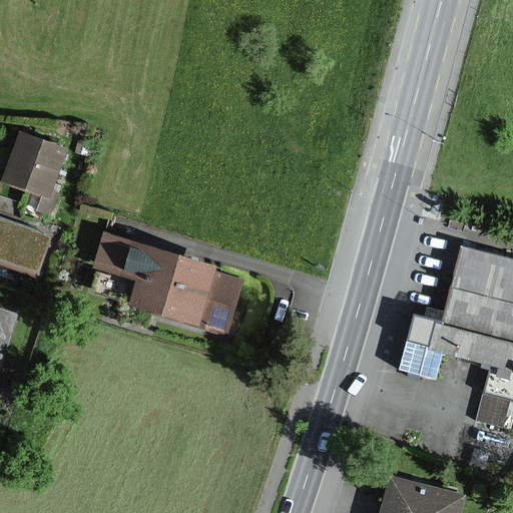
[(69,149),(25,133),(8,180),(52,196),(69,149)]
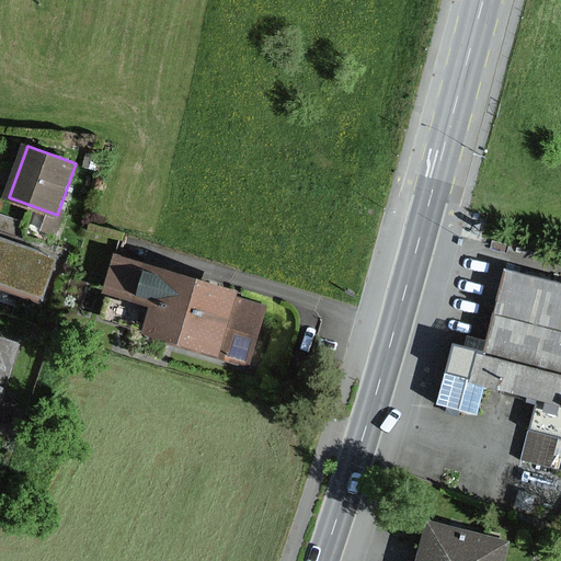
[(0,282),(46,298),(59,258),(0,238),(0,282)]
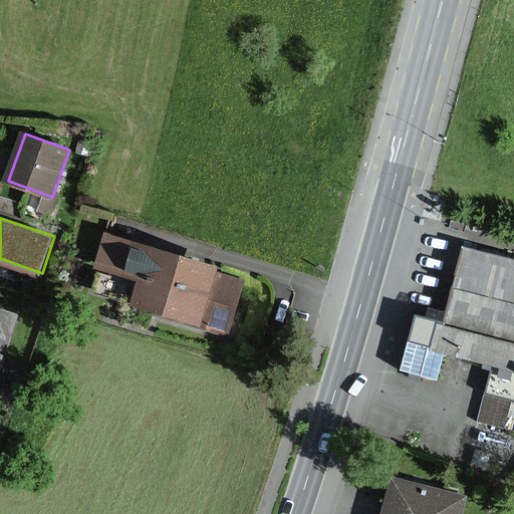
[(138,281),(131,305),(163,314),(180,254),(98,230),(87,267),(138,281)]
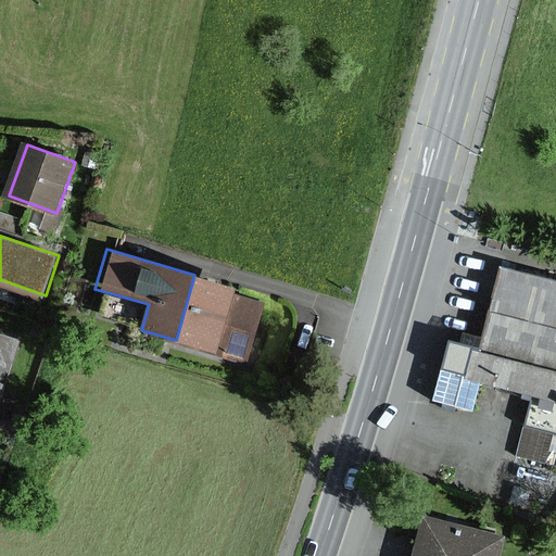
[(555,289),(498,274),(478,349),(452,341),(443,369),(480,379),(532,394),(555,400),(555,289)]
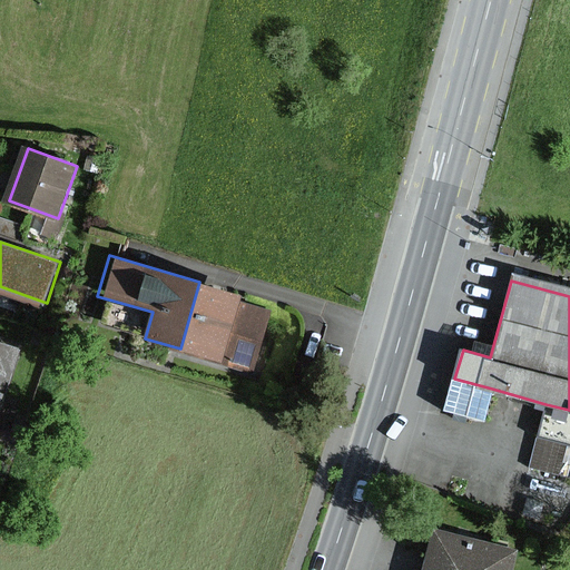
[(245,294),(199,282),(180,349),(257,370),(274,310),(244,302),(245,294)]
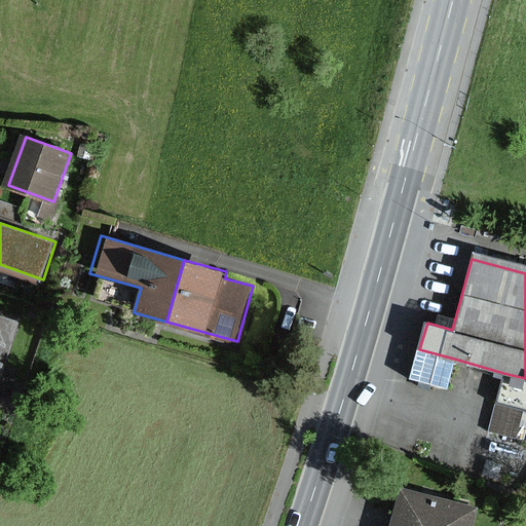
[(0,383),(19,328),(0,321),(0,383)]
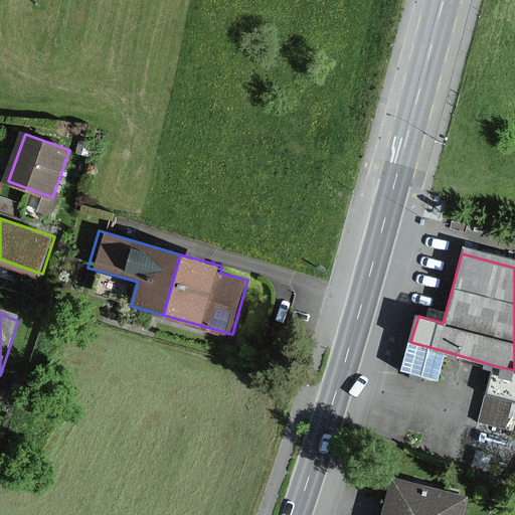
[(445,351),(410,342),(402,371),(437,380),(445,351)]
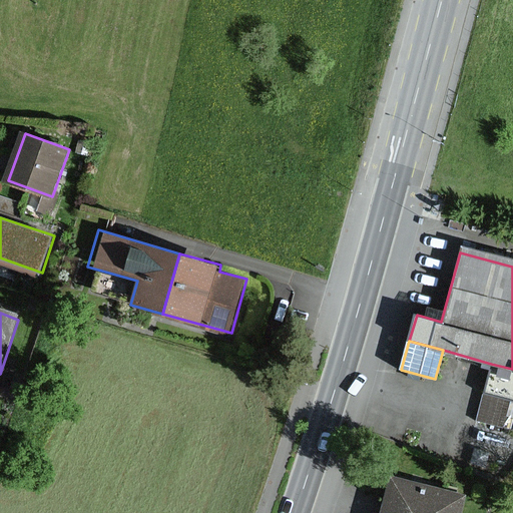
[(512,369),(491,364),(485,395),(512,402),(512,369)]
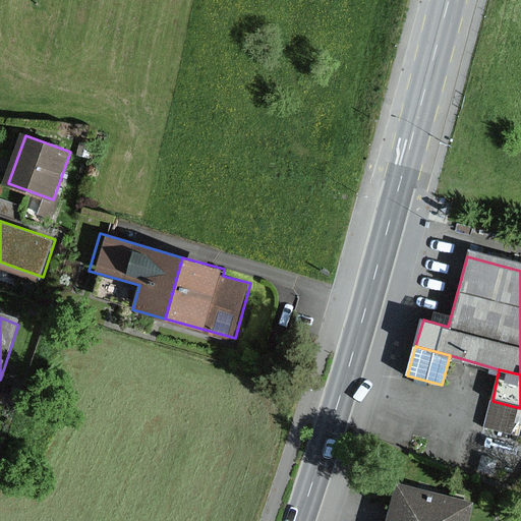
[(466,520),(469,508),(389,490),(382,520),(466,520)]
